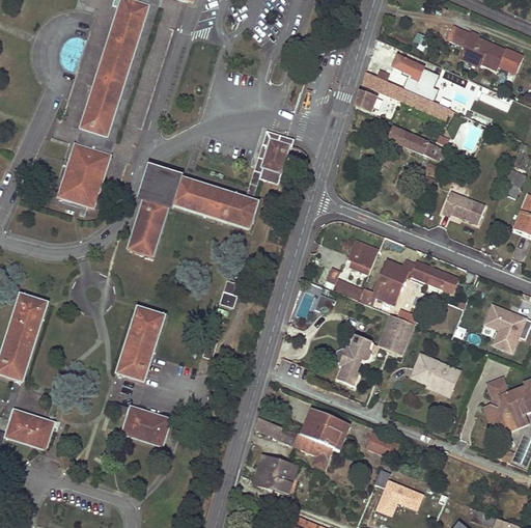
[(119,0),(106,40),(136,51),(150,6),(131,0),(119,0)]
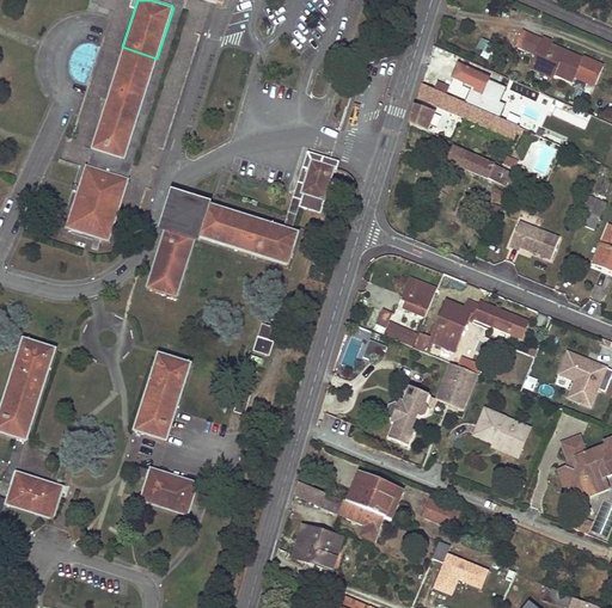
[(552,40),(543,35),(532,61),(555,72),(573,79),(575,74),(595,83),(604,63),(583,55),(583,56),(567,49),(565,50),(551,44),(552,40)]
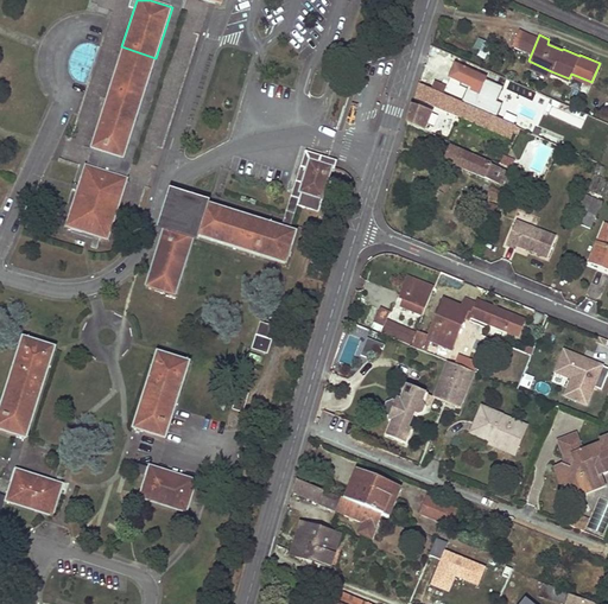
[(121,46),(107,96),(140,107),(156,58),(121,46)]
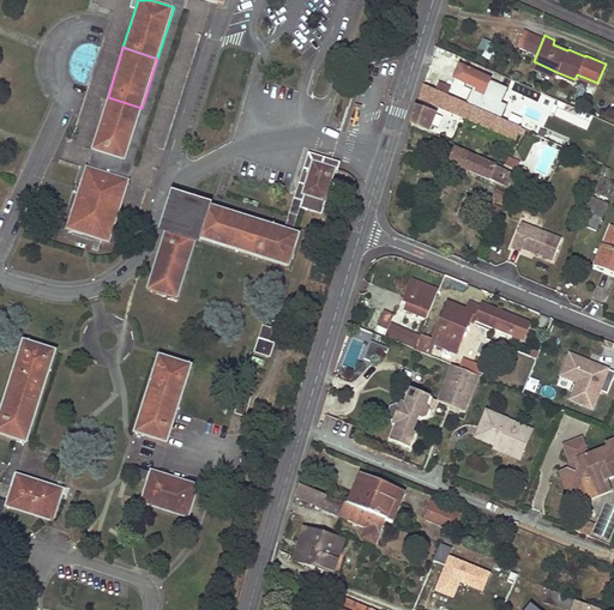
[(534,61),(531,66),(555,76),(557,72),(534,61)]
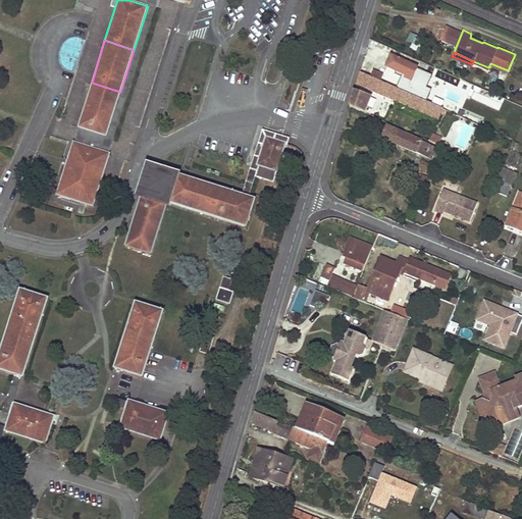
[(392,54),(386,64),(402,70),(396,84),(425,97),(430,87),(425,84),(431,71),(392,54)]
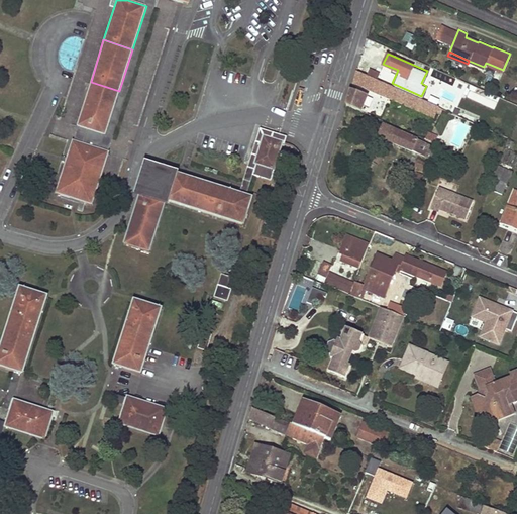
[(381,92),(434,116),(438,105),(356,70),(352,80),(368,87),(368,86),(381,91),(381,92)]
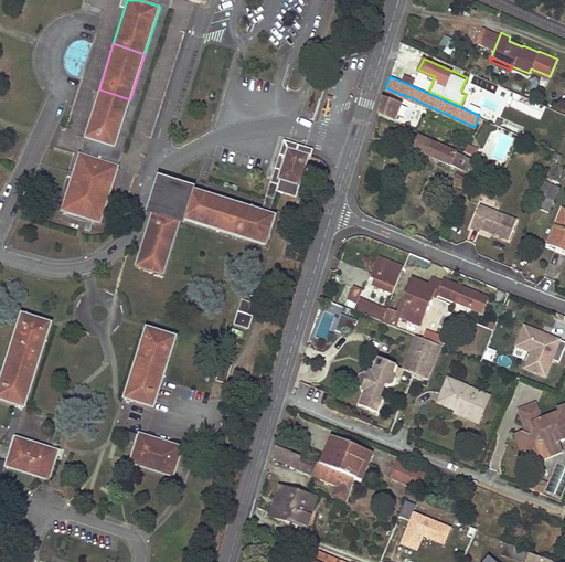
[(99,89),(83,138),(114,148),(130,99),(99,89)]
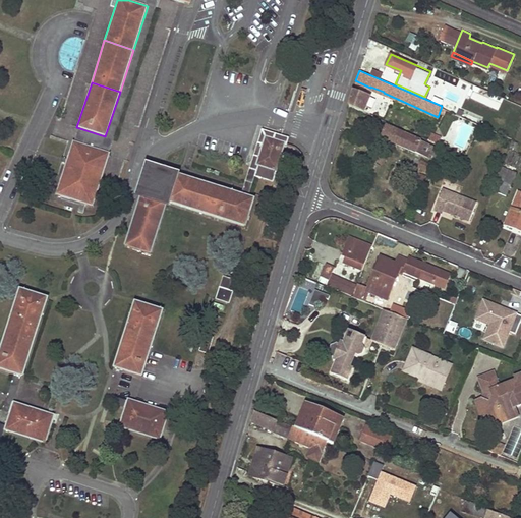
[(359,108),(366,93),(353,89),(349,104),(359,108)]
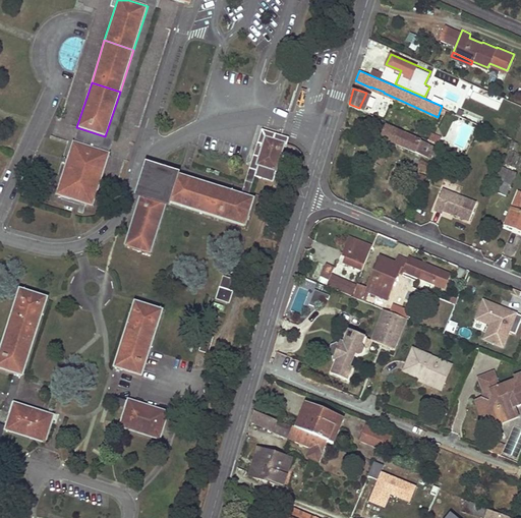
[(363,110),(370,94),(366,93),(359,108),(363,110)]
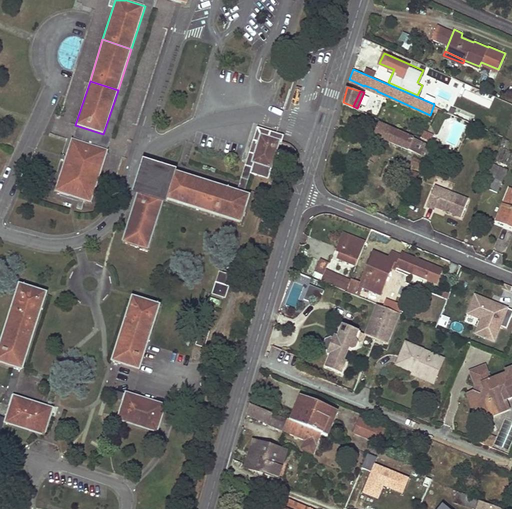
[(379,121),(374,133),(423,154),(424,151),(425,151),(429,143),(379,121)]
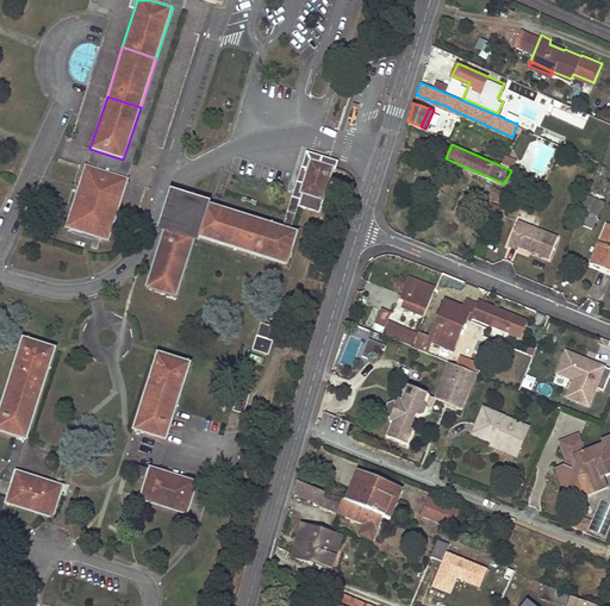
[(123,160),(89,149),(88,155),(85,166),(118,176),(122,167),(123,160)]
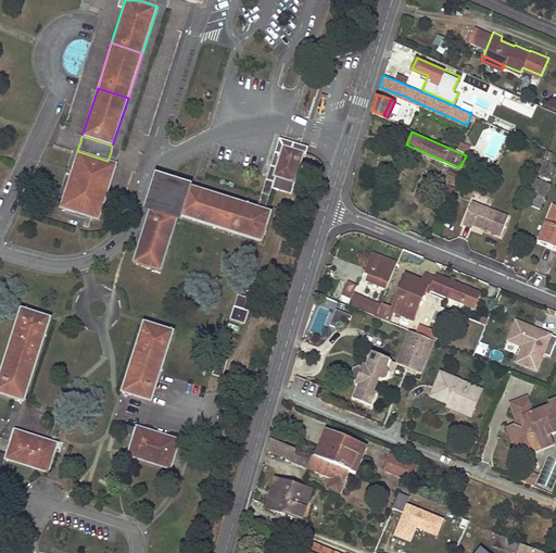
[(307,152),(308,146),(300,142),(282,138),(273,175),(298,184),(307,152)]
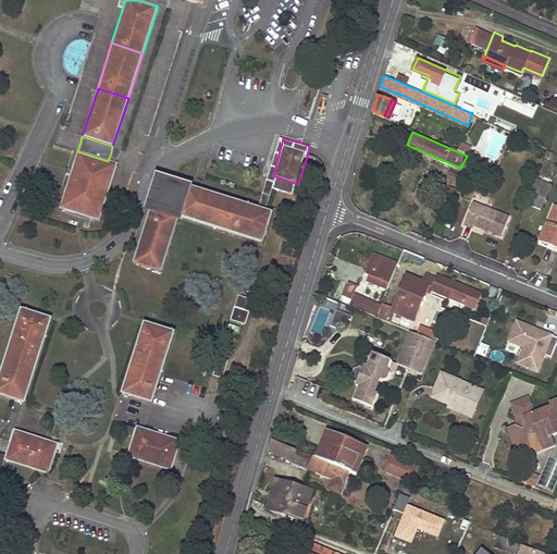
[(468,152),(471,144),(461,140),(460,140),(458,148),(468,152)]
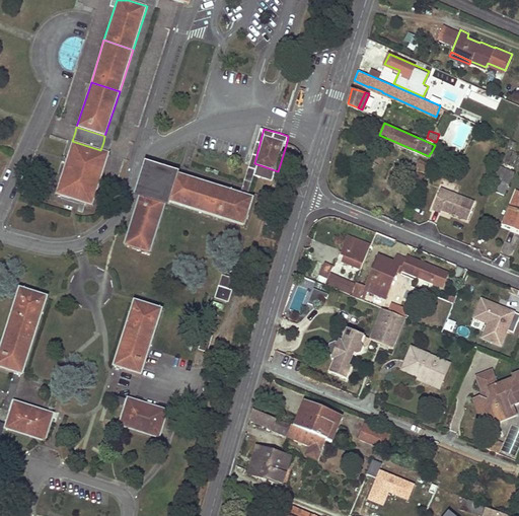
[(72,141),(54,195),(92,207),(108,153),(100,150),(72,141)]
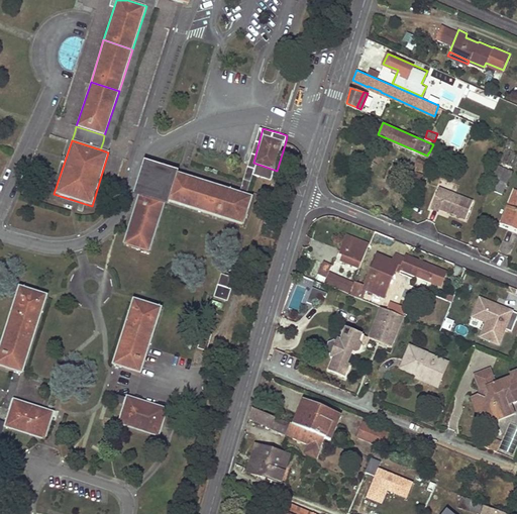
[(424,168),(427,162),(417,158),(415,164),(414,164),(412,168),(415,169),(417,165),(424,168)]
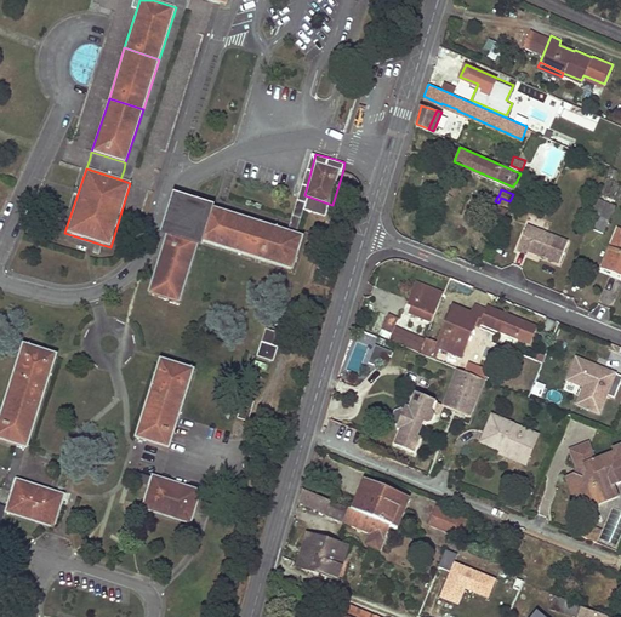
[(292,273),(305,236),(176,196),(147,293),(178,306),(200,244),(292,273)]
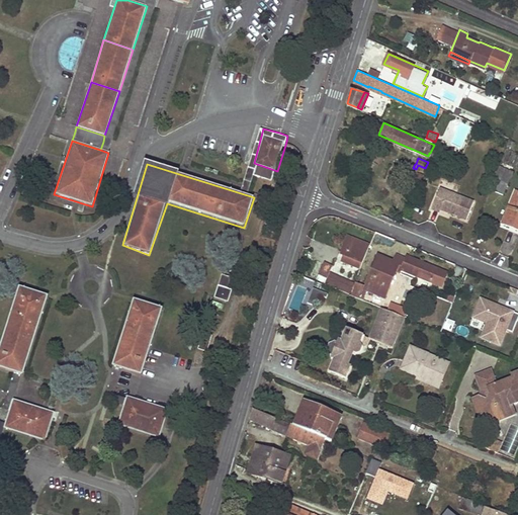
[(510,174),(496,169),(494,174),(507,180),(510,174)]
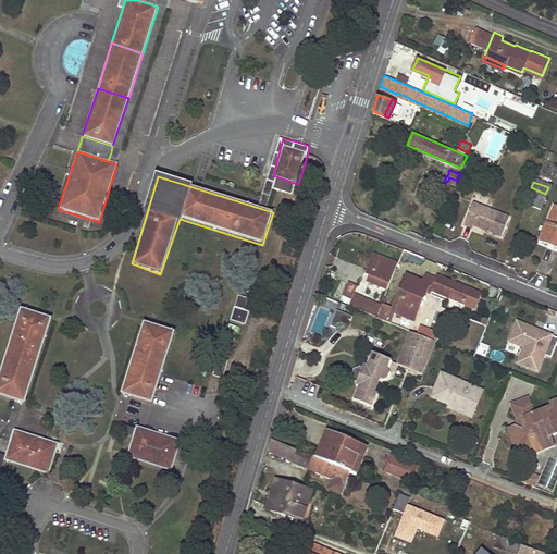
[(443,186),(440,194),(448,198),(452,189),(443,186)]
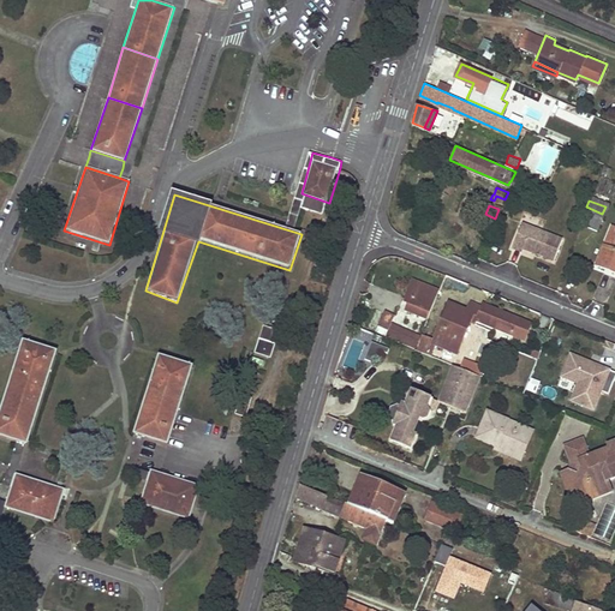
[(586,207),(580,221),(596,228),(602,214),(586,207)]
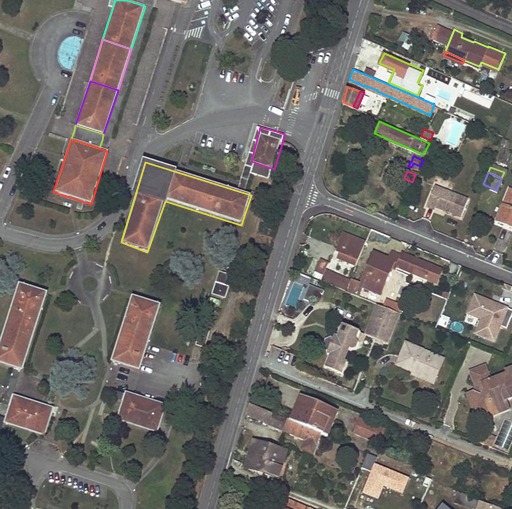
[(461,214),(468,197),(435,183),(426,204),(434,207),(435,204),(461,214)]
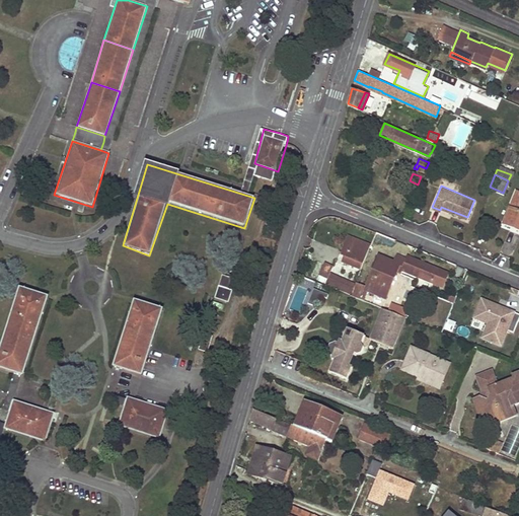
[(518,190),(517,189),(503,222),(518,227),(518,190)]
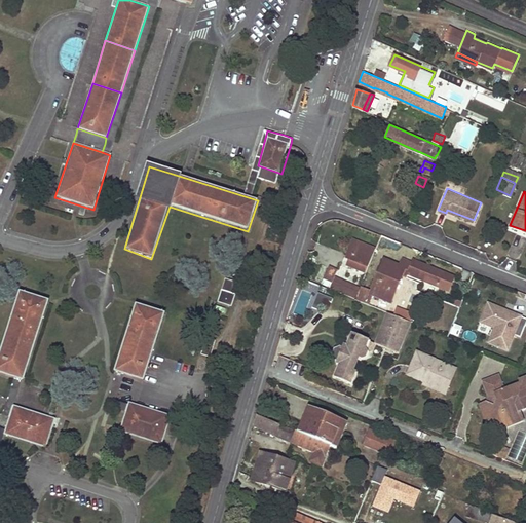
[(346,254),(349,255),(346,263),(365,270),(375,247),(353,237),(346,254)]
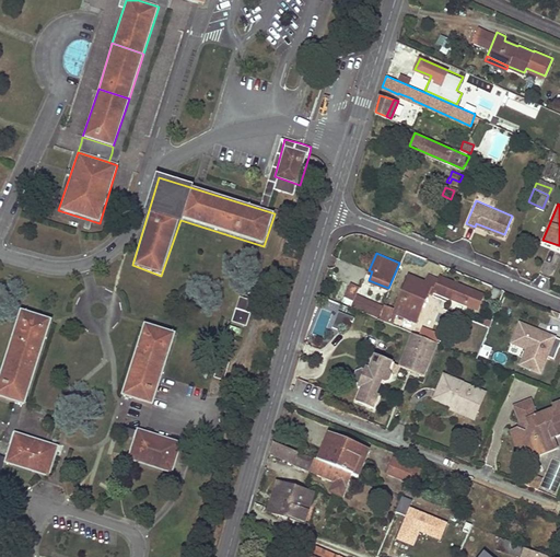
[(426,280),(408,274),(395,308),(384,303),(380,316),(387,320),(387,318),(389,320),(391,316),(394,317),(396,312),(416,320),(418,313),(424,299),(429,287),(431,282),(426,280)]
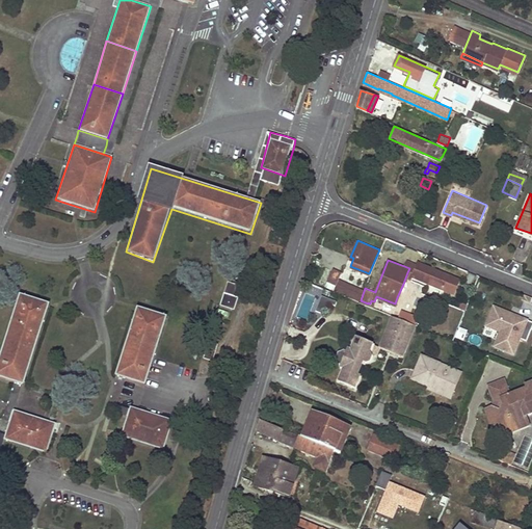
[(417,263),(407,260),(404,266),(409,268),(407,272),(413,274),(417,263)]
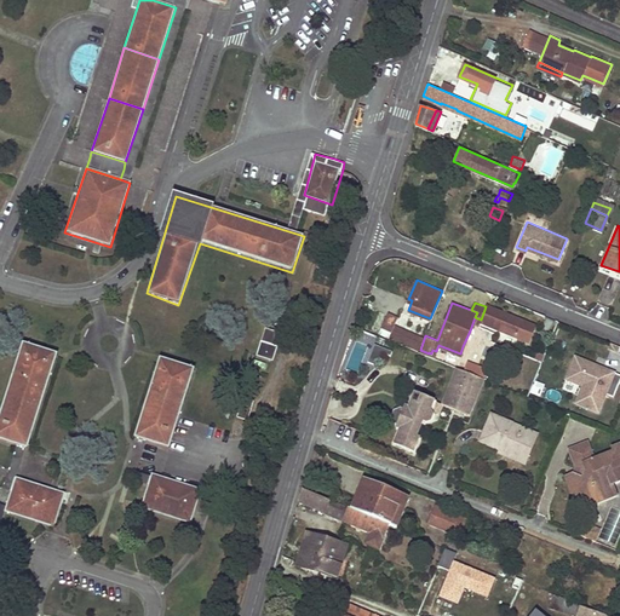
[(486,306),(481,320),(493,324),(500,309),(487,304),(486,306)]
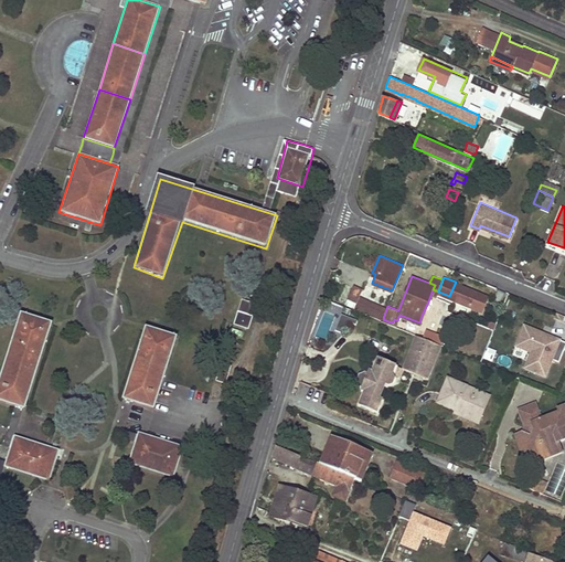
[(471,305),(477,290),(456,282),(449,296),(471,305)]
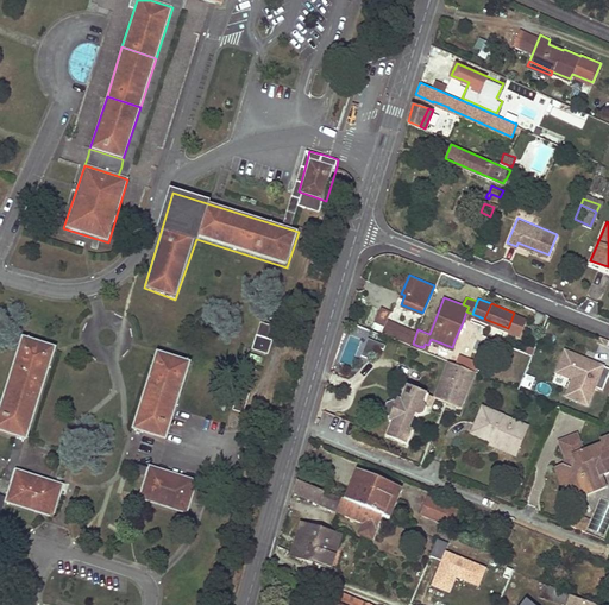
[(390,310),(381,307),(374,320),(384,323),(387,317),(390,310)]
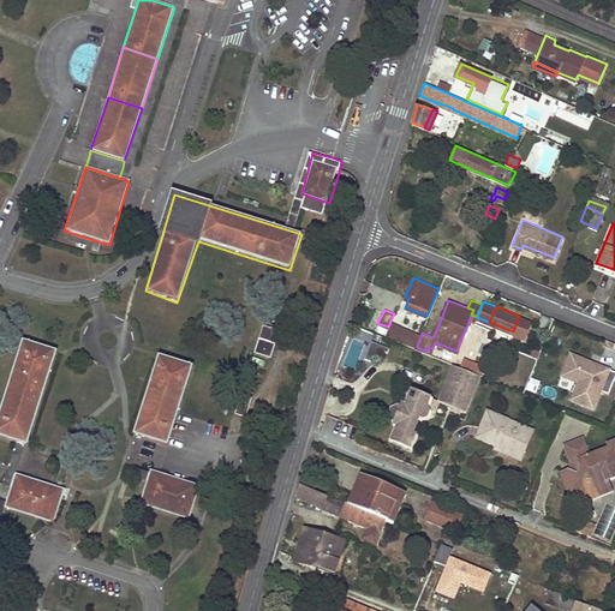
[(263,323),(254,349),(269,354),(278,327),(263,323)]
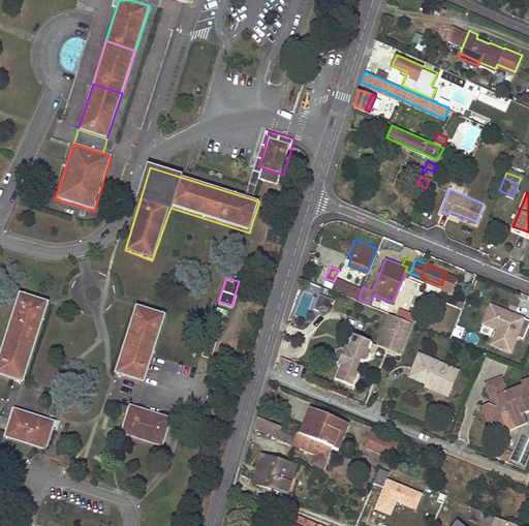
[(324,278),(323,282),(332,287),(334,281),(324,278)]
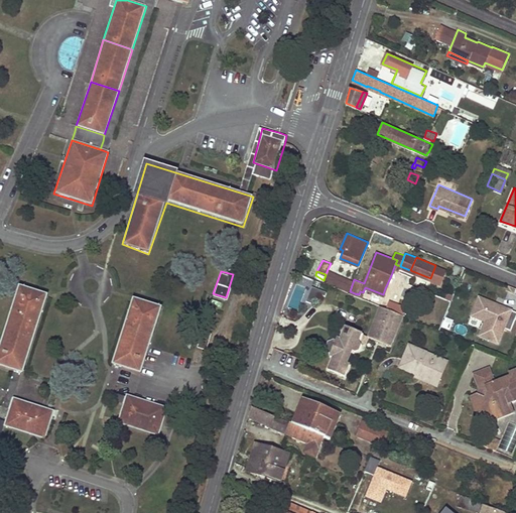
[(352,279),(333,271),(330,277),(326,274),(324,280),(348,290),(352,279)]
